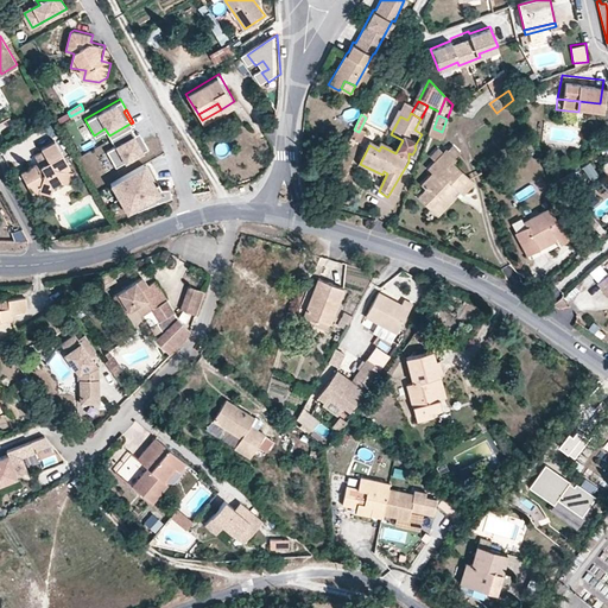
[(106,149),(115,165),(147,146),(140,134),(138,135),(135,131),(134,132),(130,124),(109,135),(114,144),(106,149)]
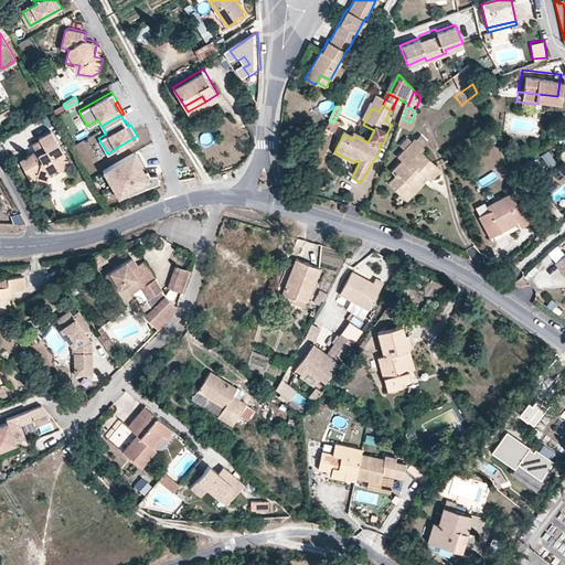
[(403,119),(397,132),(412,137),(417,127),(411,125),(411,123),(403,119)]
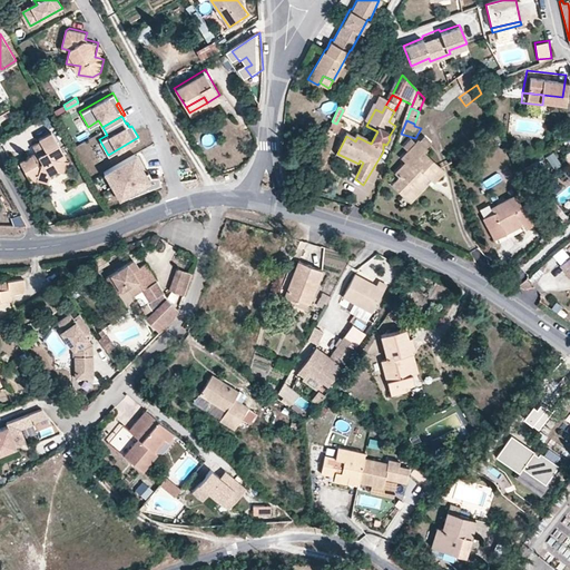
[(336,124),(332,121),(326,131),(335,136),(341,126),(336,124)]
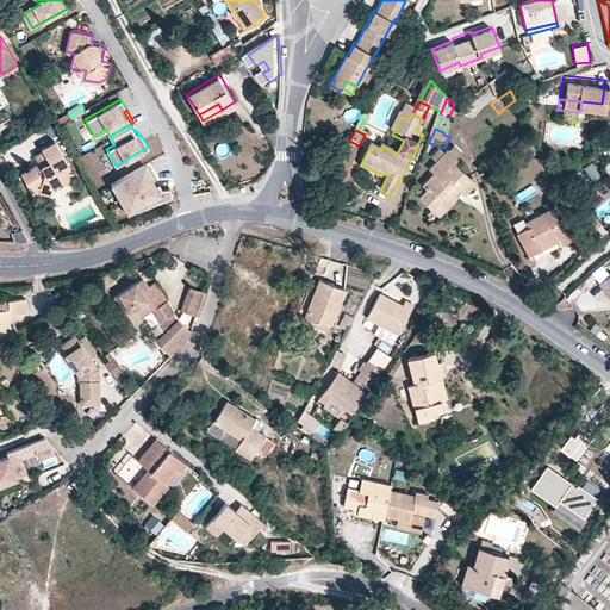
[(19,174),(29,191),(36,187),(39,193),(41,194),(49,195),(50,187),(58,182),(68,186),(74,172),(68,169),(72,167),(55,138),(39,148),(42,151),(35,155),(38,163),(19,174)]
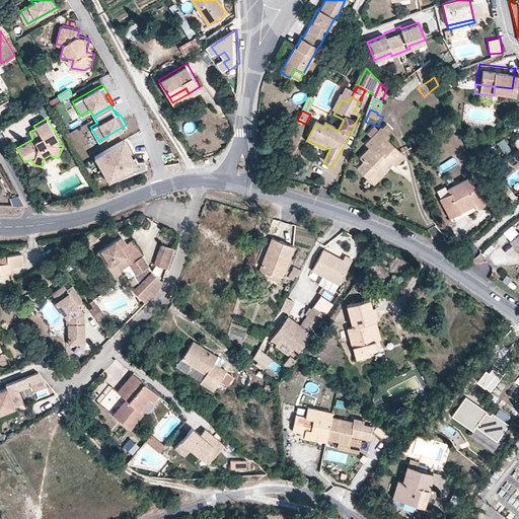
[(356,166),(366,177),(387,157),(392,162),(395,165),(403,157),(387,141),(389,138),(380,128),(366,143),(369,146),(360,156),(363,159),(356,166)]
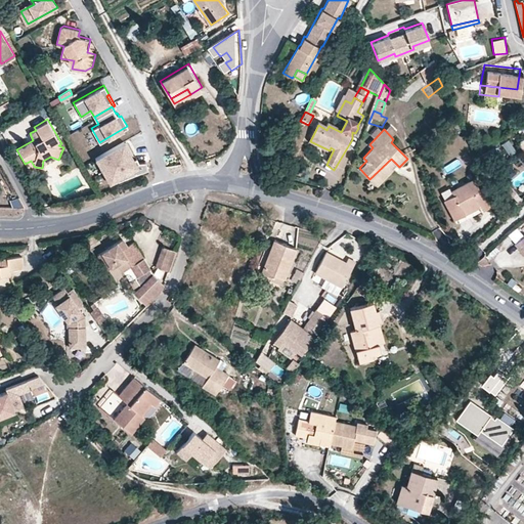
[(76,148),(84,148),(84,131),(75,131),(76,148)]
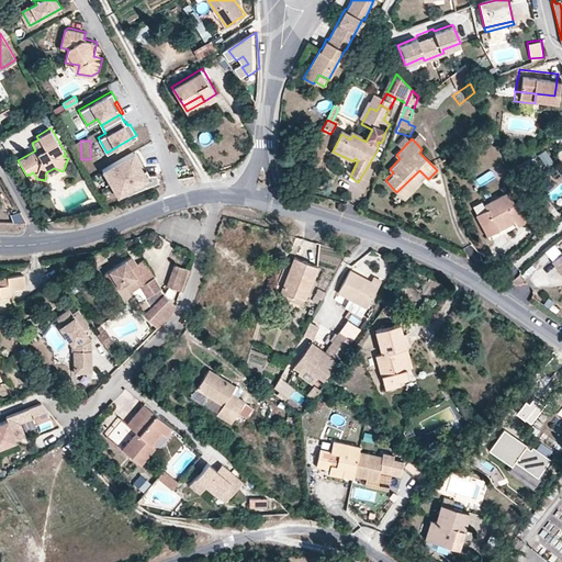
[(546,148),(537,153),(544,166),(553,160),(546,148)]
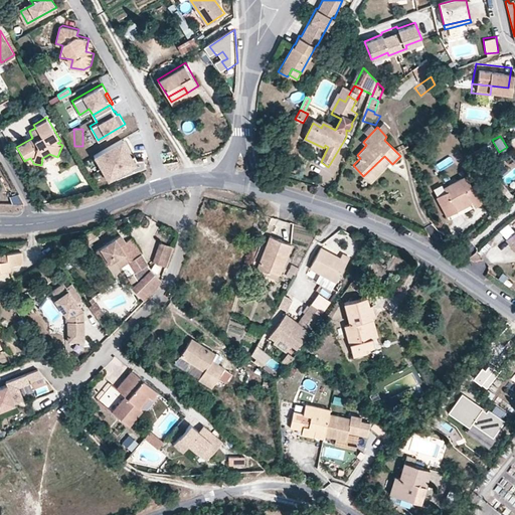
[(131,154),(121,137),(94,153),(97,159),(101,157),(108,170),(105,172),(108,178),(145,163),(142,156),(136,157),(134,153),(131,154)]
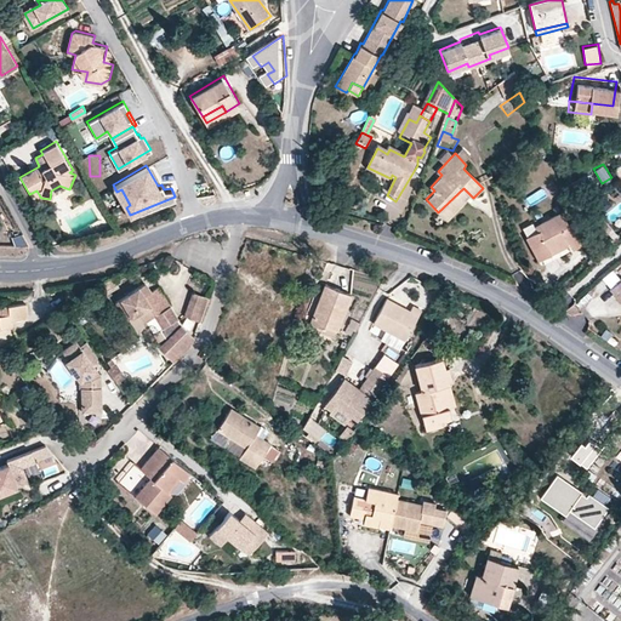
[(368,167),(365,172),(387,184),(391,178),(368,167)]
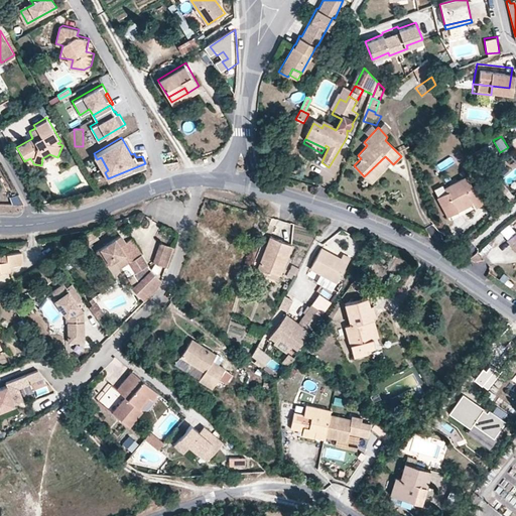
[(385,156),(364,176),(370,182),(390,161),(385,156)]
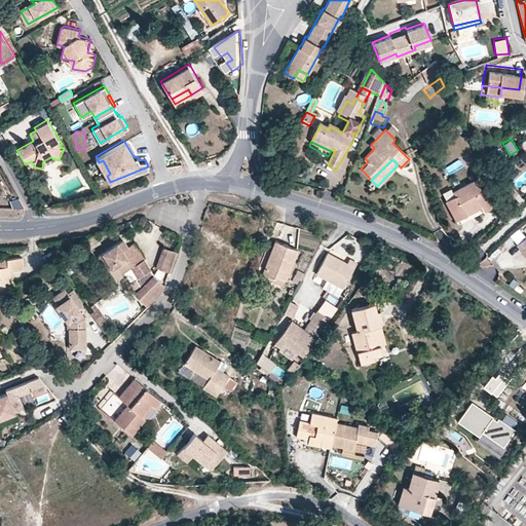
[(110,174),(103,160),(99,162),(107,176),(110,174)]
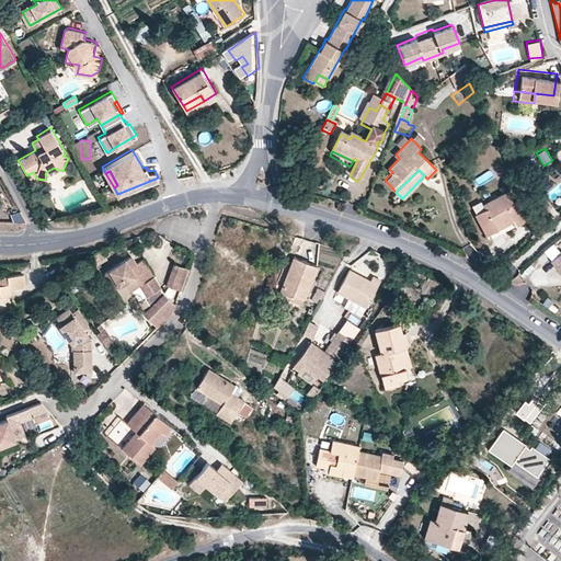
[(512,203),(506,192),(482,205),(484,208),(476,213),(488,235),(495,230),(494,227),(501,224),(503,227),(512,222),(514,227),(524,220),(514,202),(512,203)]
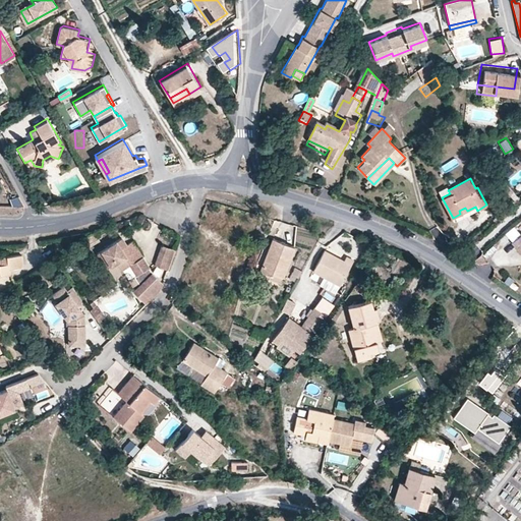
[(97,226),(85,233),(90,239),(101,232),(97,226)]
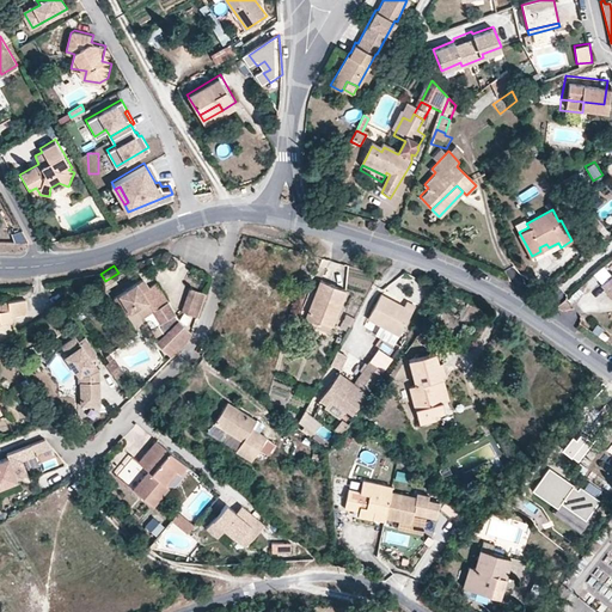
[(611,274),(601,283),(610,293),(611,291),(611,274)]
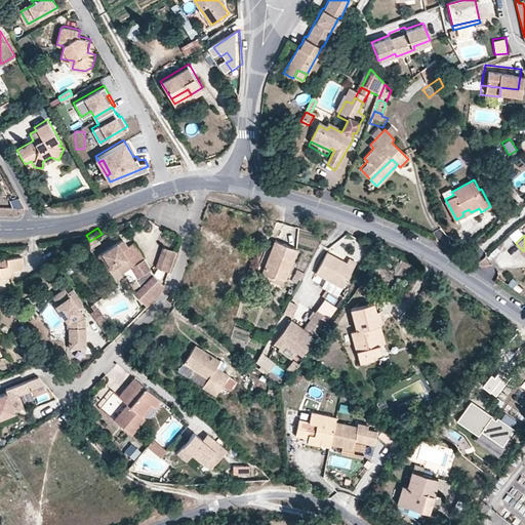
[(123,236),(98,249),(107,265),(116,260),(121,268),(129,264),(144,255),(134,239),(127,242),(123,236)]
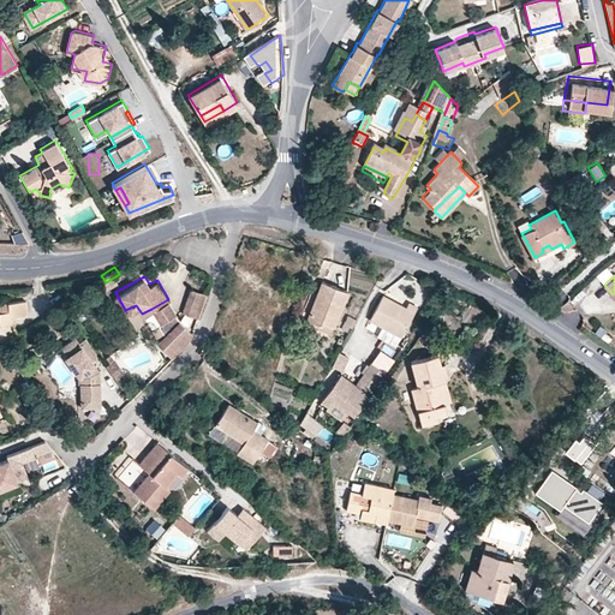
[(209,288),(193,282),(187,297),(203,303),(209,288)]
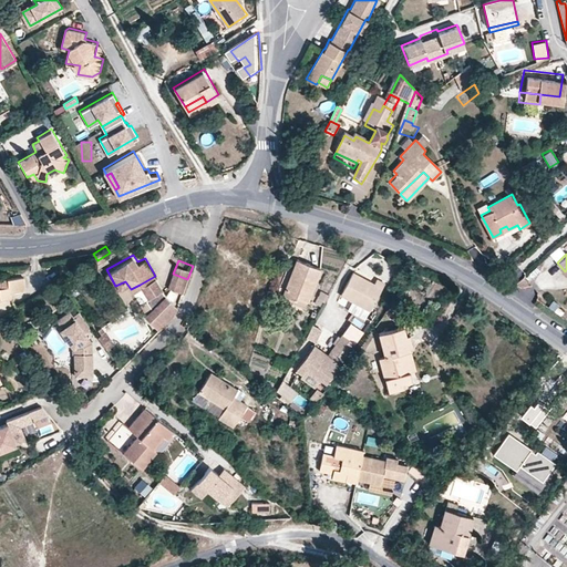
[(296,261),(282,297),(294,301),(294,299),(306,303),(319,270),(296,261)]
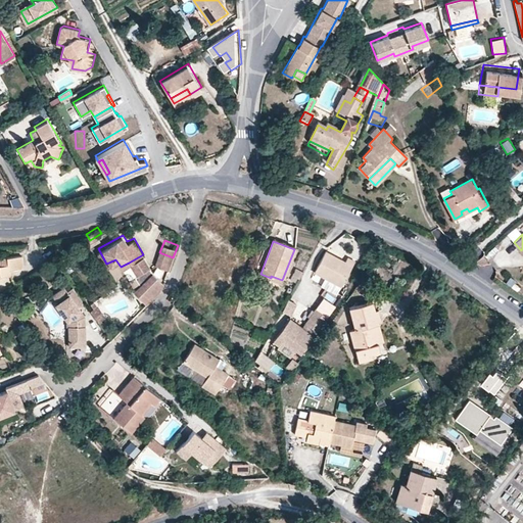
[(0,251),(0,270),(5,270),(5,266),(15,265),(20,260),(18,249),(3,251),(3,252),(0,251)]
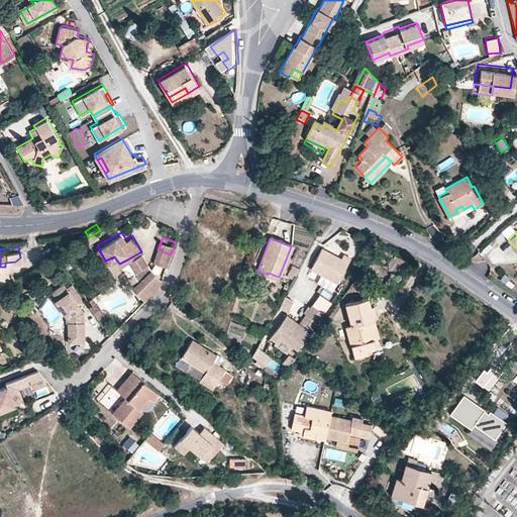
[(329,249),(322,246),(311,267),(337,281),(350,256),(342,252),(340,257),(328,251),(329,249)]
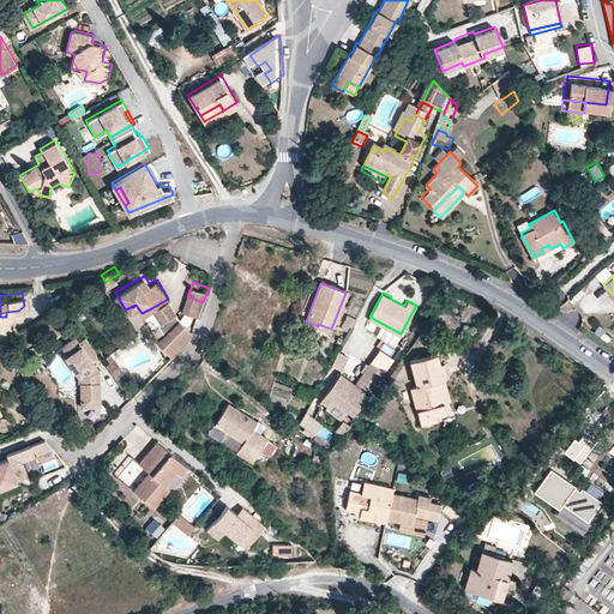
[(179,318),(168,299),(151,308),(157,320),(155,323),(162,335),(154,343),(166,354),(185,335),(190,324),(179,318)]
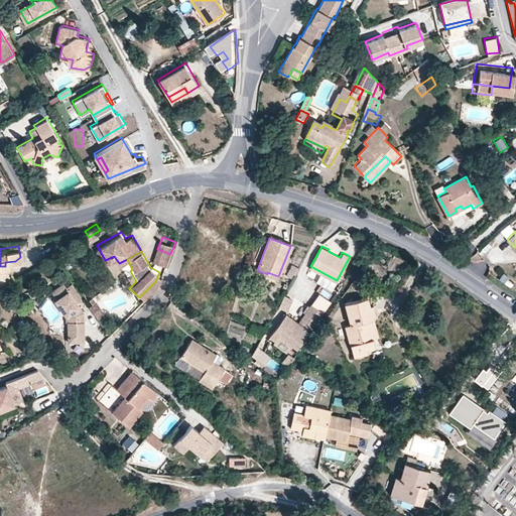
[(288,272),(294,276),(297,269),(291,265),(288,272)]
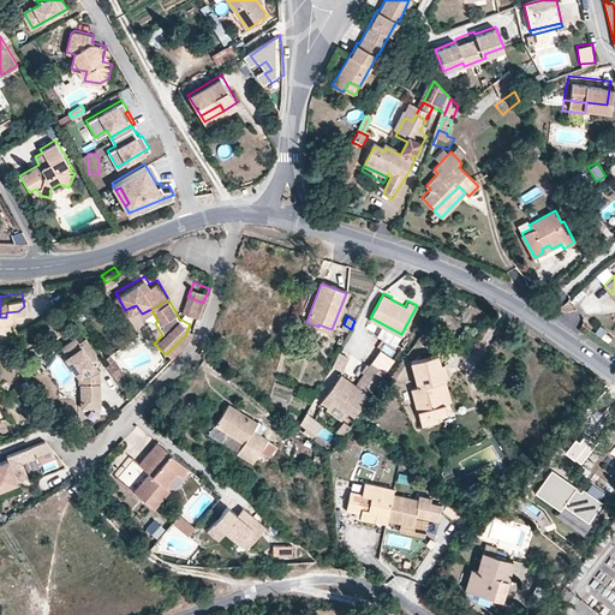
[(318,327),(306,322),(304,324),(329,335),(332,329),(318,324),(318,327)]
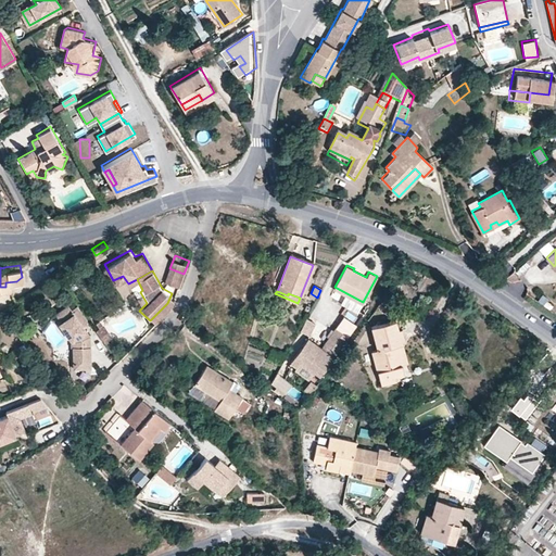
[(172,293),(167,303),(150,320),(152,324),(171,305),(175,294),(172,293)]
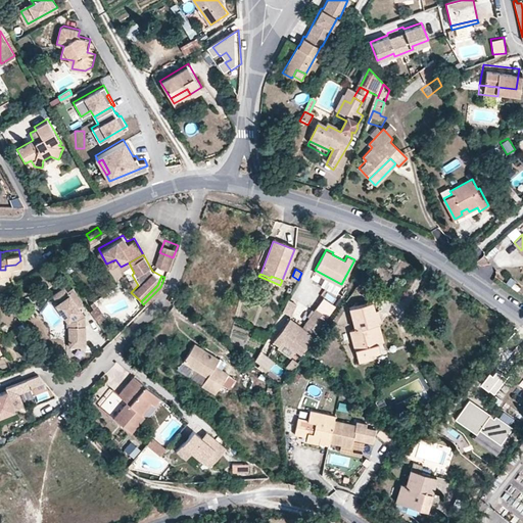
[(372,284),(363,278),(355,286),(366,293),(372,284)]
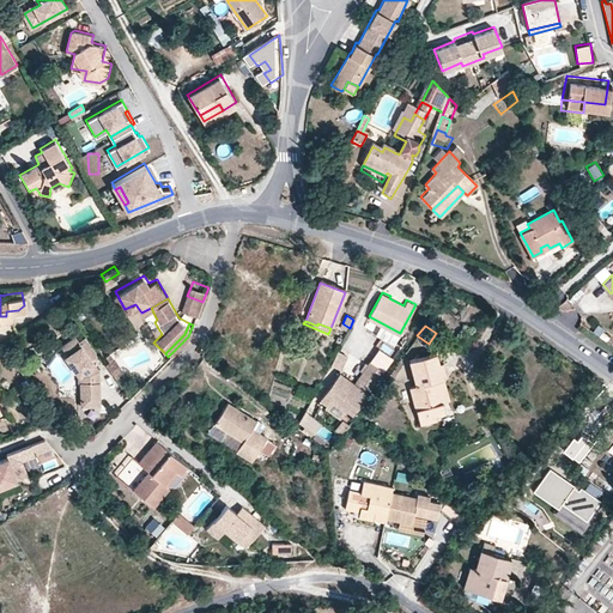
[(91,359),(99,354),(89,338),(80,343),(66,352),(80,376),(79,402),(97,404),(98,371),(91,359)]
